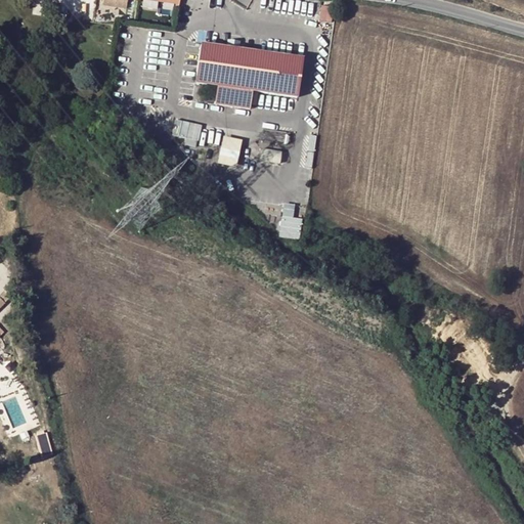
[(200,44),(194,83),(216,86),(252,92),(258,93),(297,99),(302,59),(200,44)]
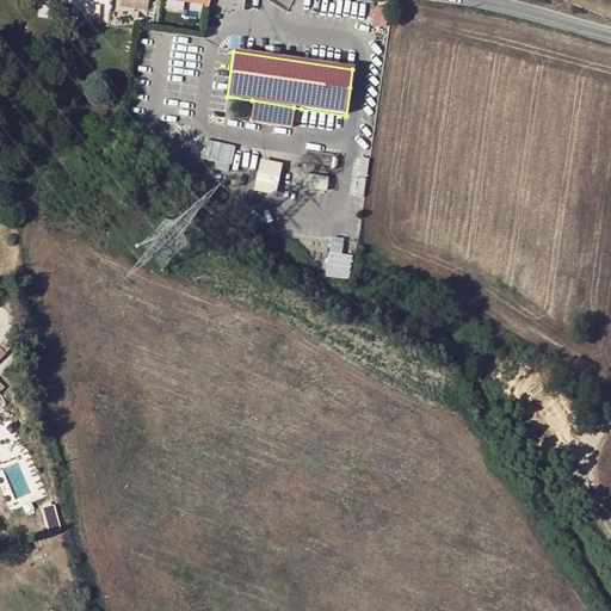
[(294,107),(252,100),(248,124),(290,130),(291,123),(294,107)]
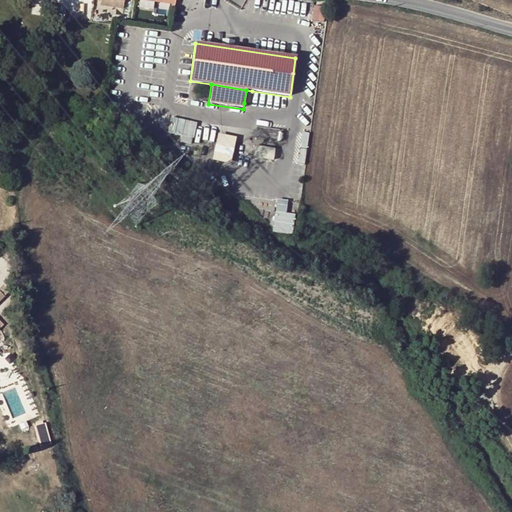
[(252,91),(246,90),(244,103),(250,104),(252,91)]
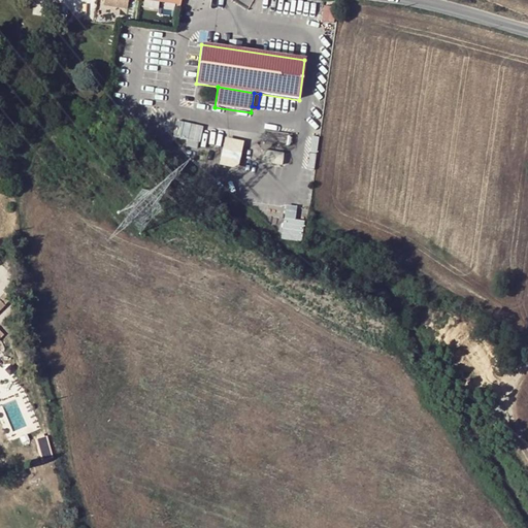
[(202,142),(205,125),(177,120),(174,137),(202,142)]
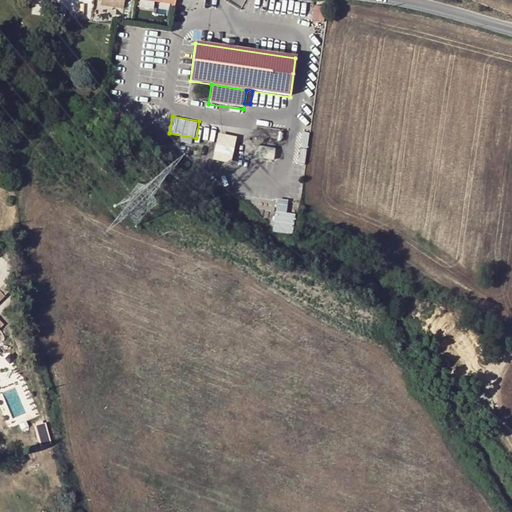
[(214,160),(232,164),(238,136),(219,133),(214,160)]
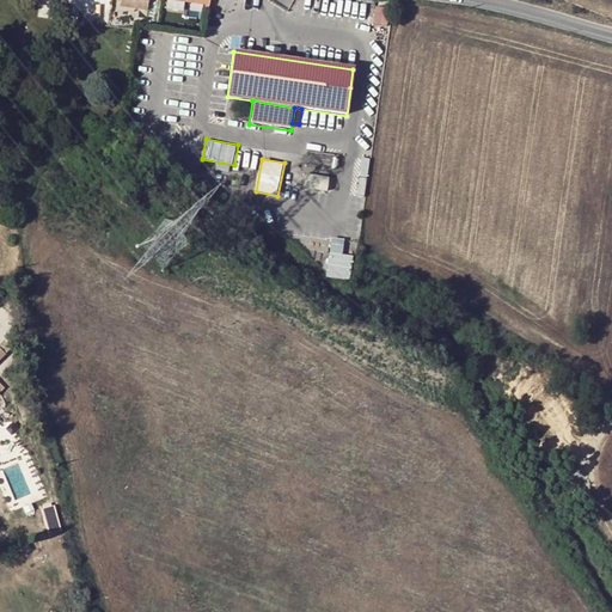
[(305,175),(305,190),(329,190),(330,175),(305,175)]
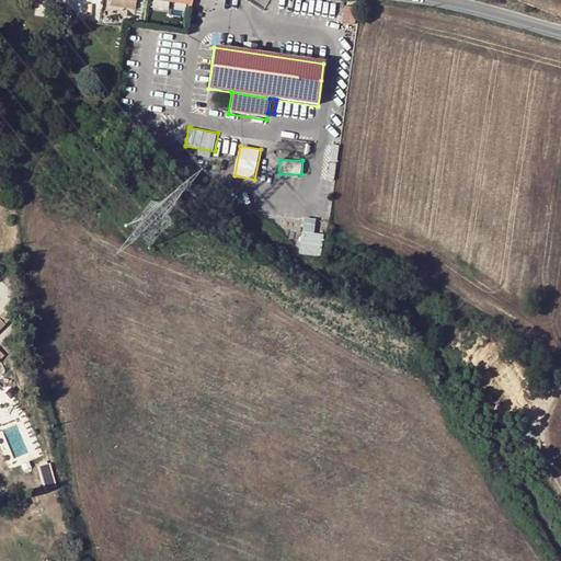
[(324,233),(316,232),(317,218),(304,218),(301,254),(323,255),(324,233)]
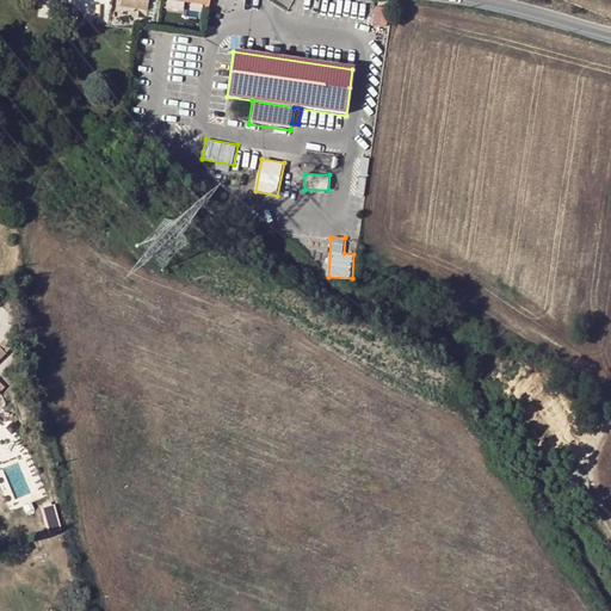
[(56,504),(42,508),(50,534),(65,529),(56,504)]
